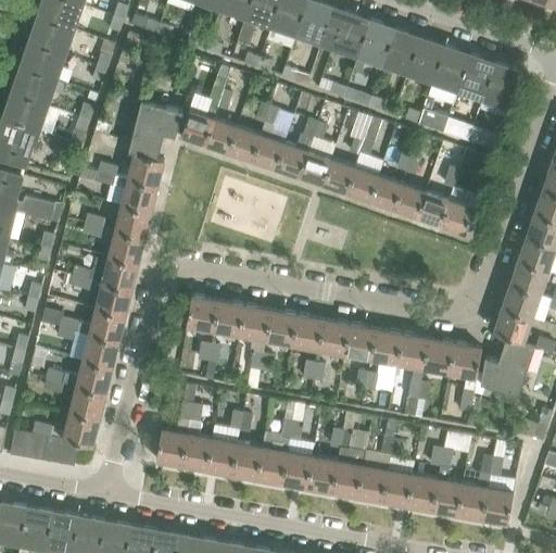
[(66,0),(42,0),(37,17),(74,30),(83,5),(66,0)]
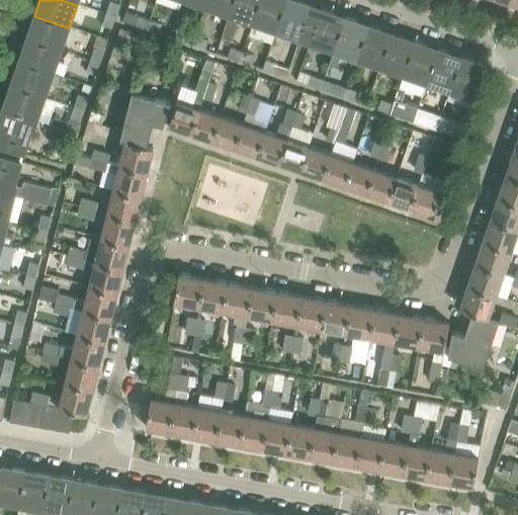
[(208,0),(206,8),(230,16),(235,0),(208,0)]
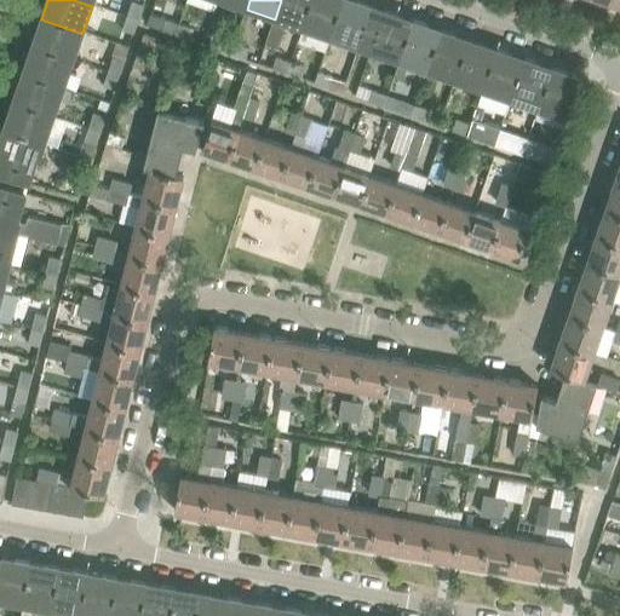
[(281,0),(275,19),(265,45),(279,50),(288,24),(303,29),(311,0),(281,0)]
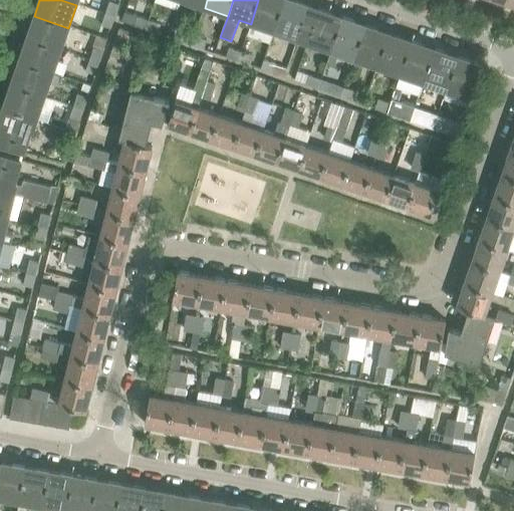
[(258,0),(251,24),(246,37),(269,45),(274,32),(284,0),(258,0)]
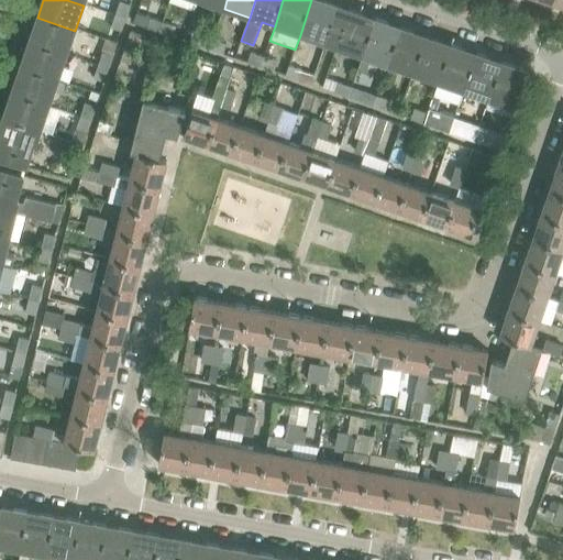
[(323,2),(317,0),(311,0),(300,35),(326,44),(331,45),(343,9),(337,7),(337,8),(323,3),(323,2)]
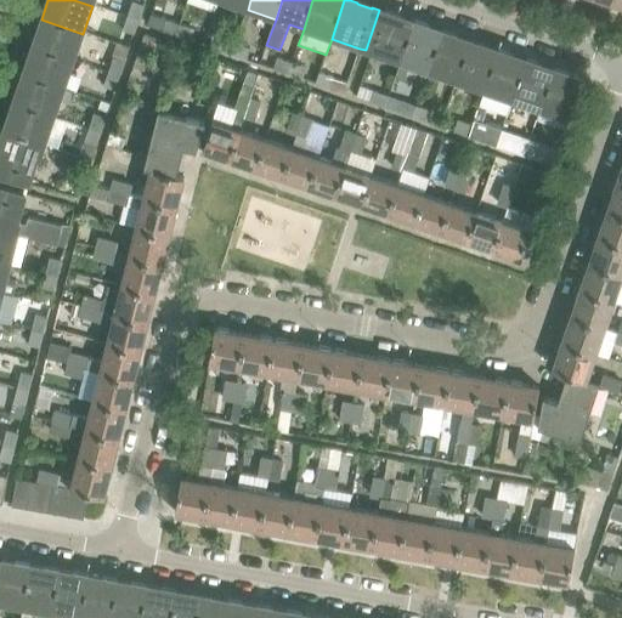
[(128,18),(139,22),(143,7),(133,4),(128,18)]
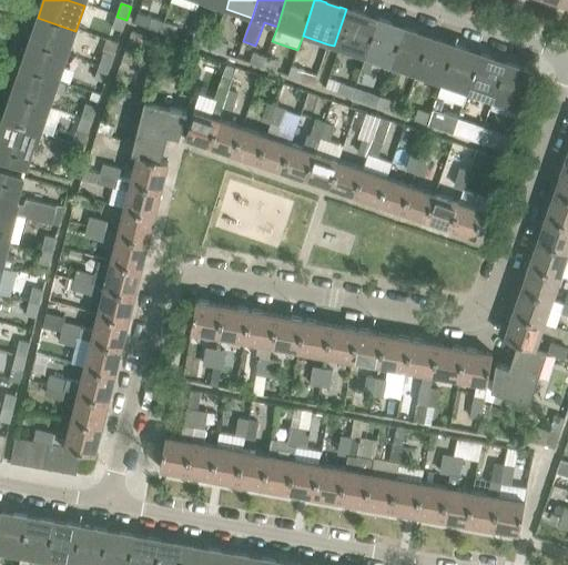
[(334,46),(365,57),(377,20),(366,16),(366,17),(353,12),(353,11),(346,9),(334,46)]
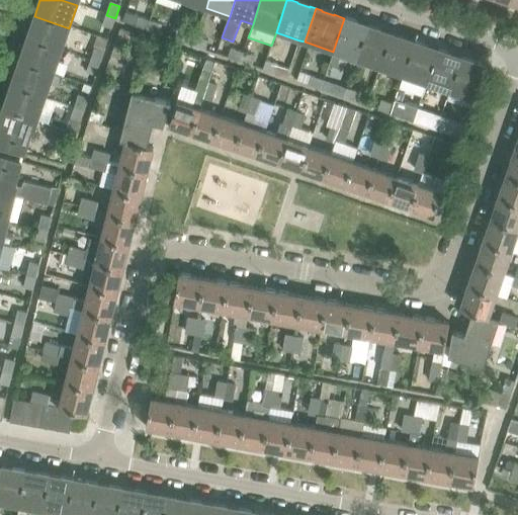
[(125,13),(122,22),(146,30),(149,21),(125,13)]
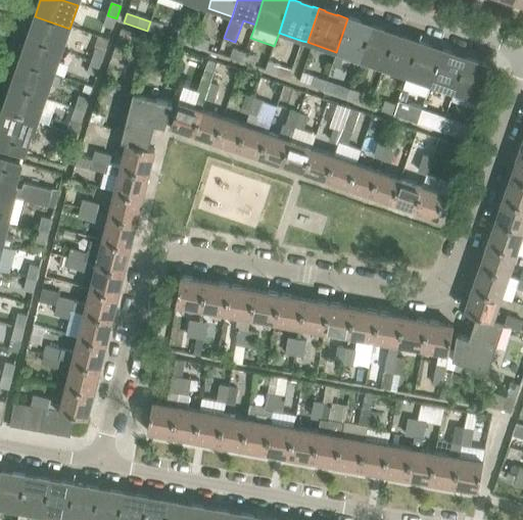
[(103,27),(112,30),(116,18),(107,15),(103,27)]
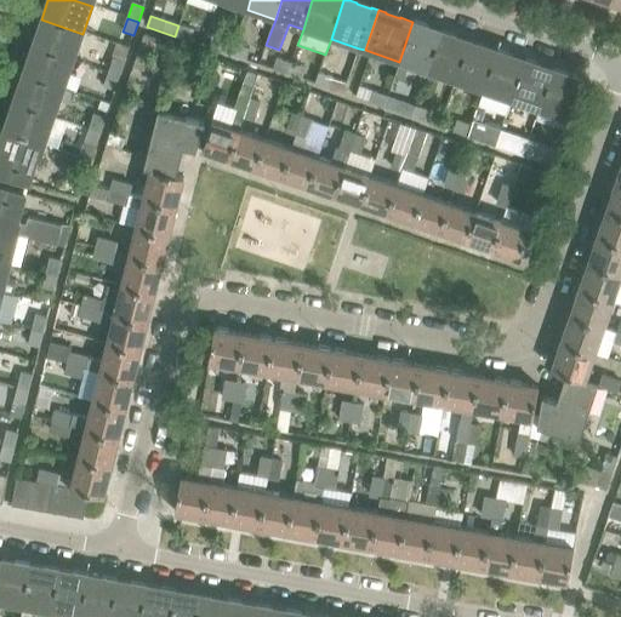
[(41,20),(32,47),(73,62),(83,34),(41,20)]
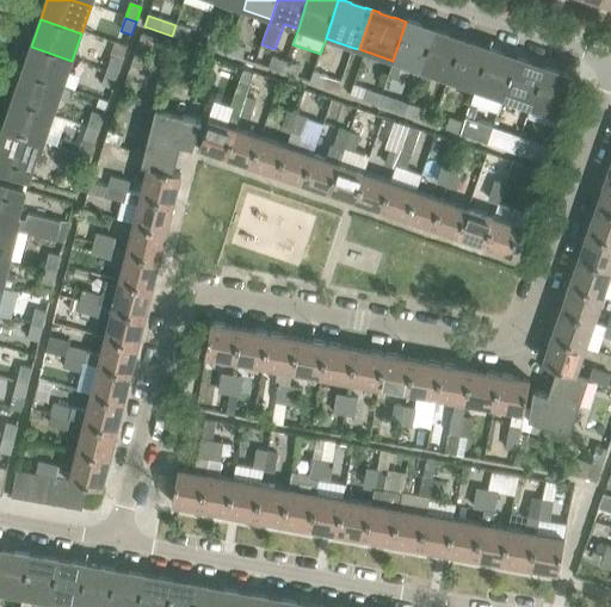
[(407,22),(406,22),(393,61),(420,70),(433,31),(421,26),(421,28),(407,23),(407,22)]
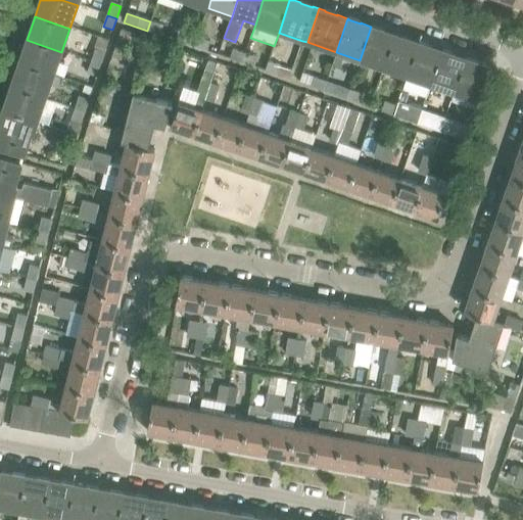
[(162,26),(150,21),(147,31),(159,36),(162,26)]
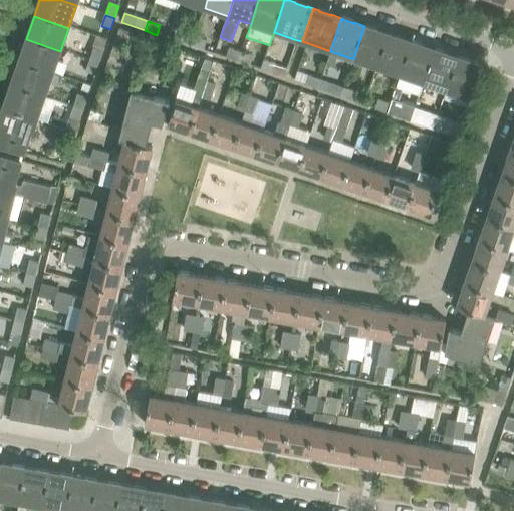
[(365,26),(364,26),(353,59),(376,67),(388,33),(377,30),(377,31),(365,27),(365,26)]
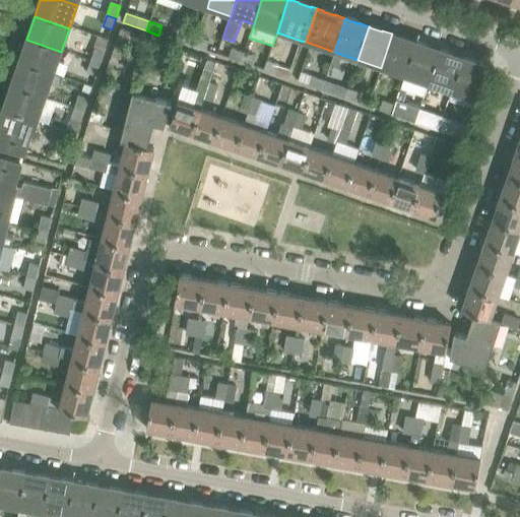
[(115,45),(124,48),(129,34),(120,30),(115,45)]
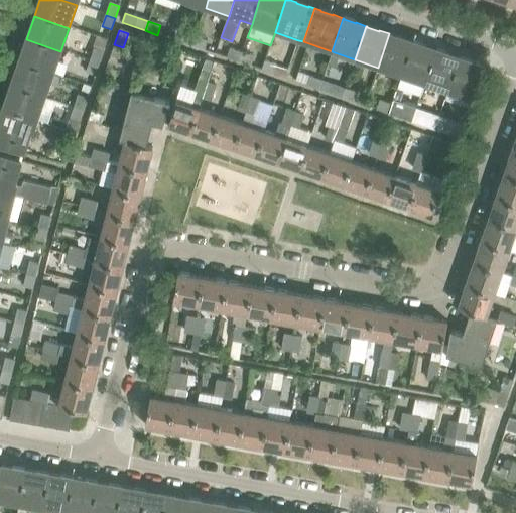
[(180,42),(191,46),(196,37),(183,33),(180,42)]
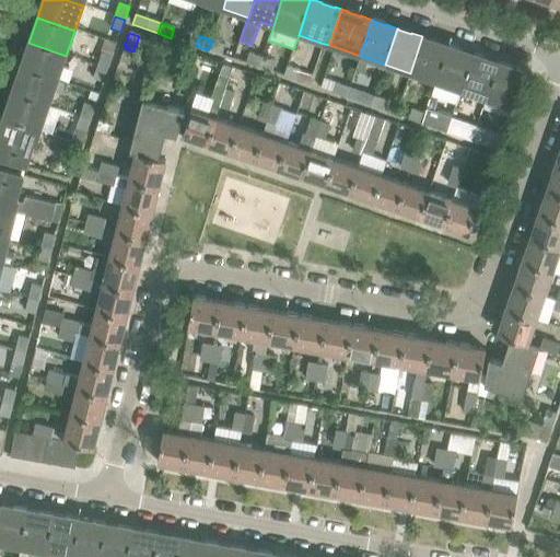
[(423,37),(422,36),(410,73),(435,82),(447,45),(436,42),(436,43),(423,38),(423,37)]
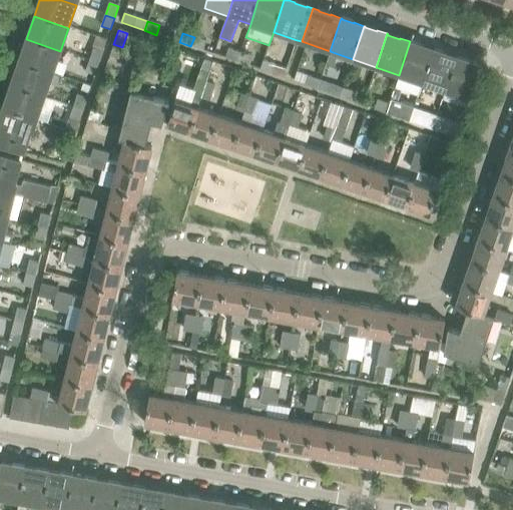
[(205,41),(194,37),(190,46),(202,50),(205,41)]
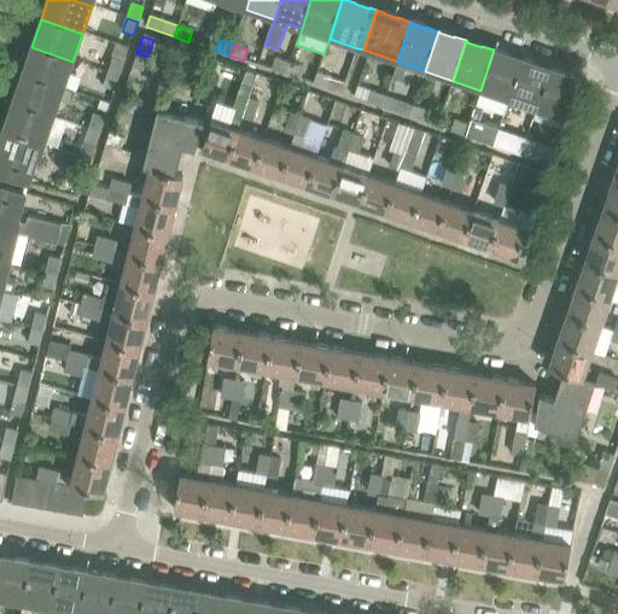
[(63,89),(73,62),(31,47),(22,75),(63,89)]
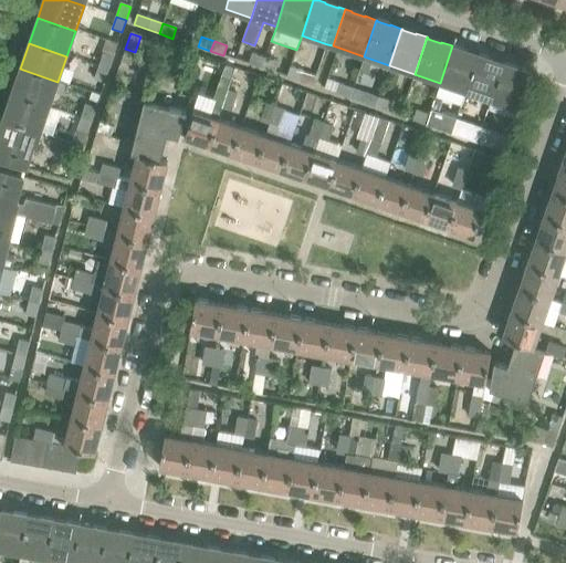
[(440,83),(435,96),(461,105),(465,92),(478,54),(468,51),(467,52),(453,48),(453,47),(452,45),(440,83)]
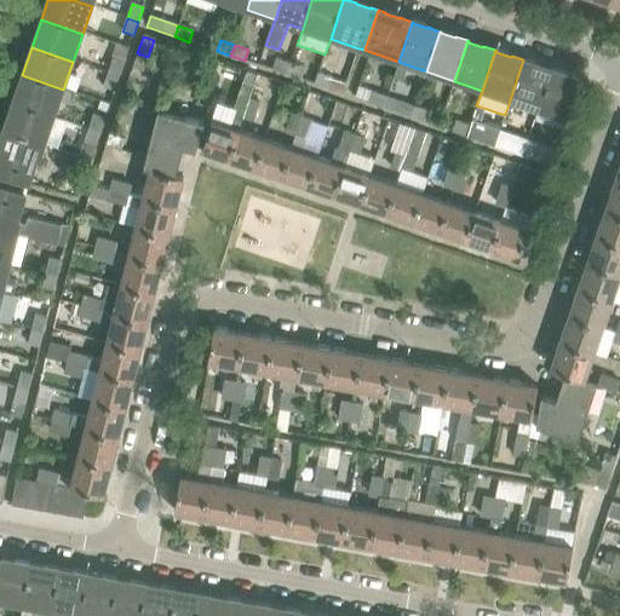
[(142,74),(148,57),(137,53),(131,69),(142,74)]
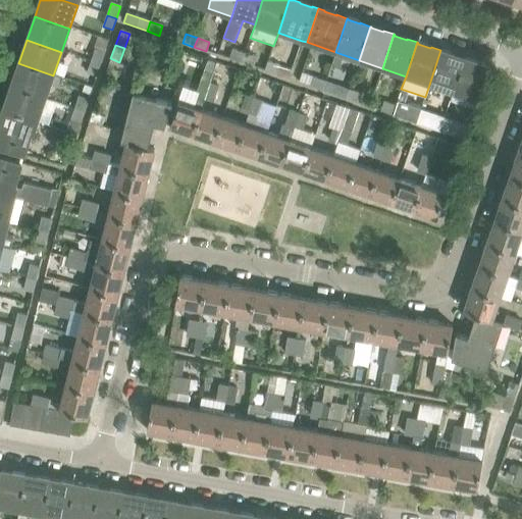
[(95,50),(91,62),(100,65),(104,53),(95,50)]
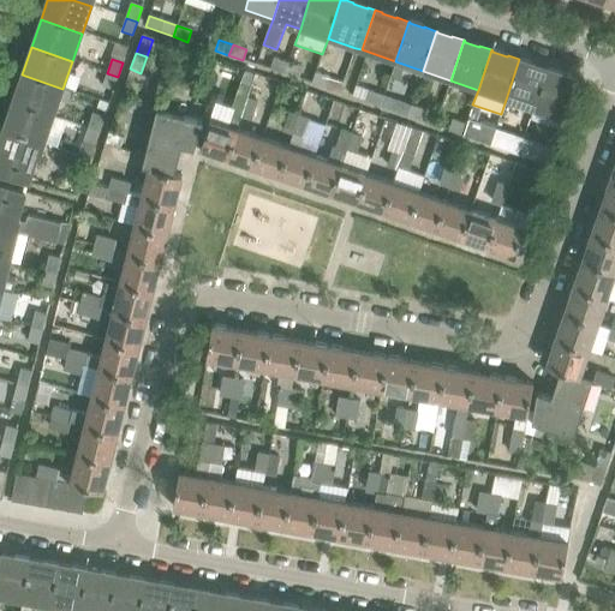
[(270,70),(284,75),(287,64),(274,59),(270,70)]
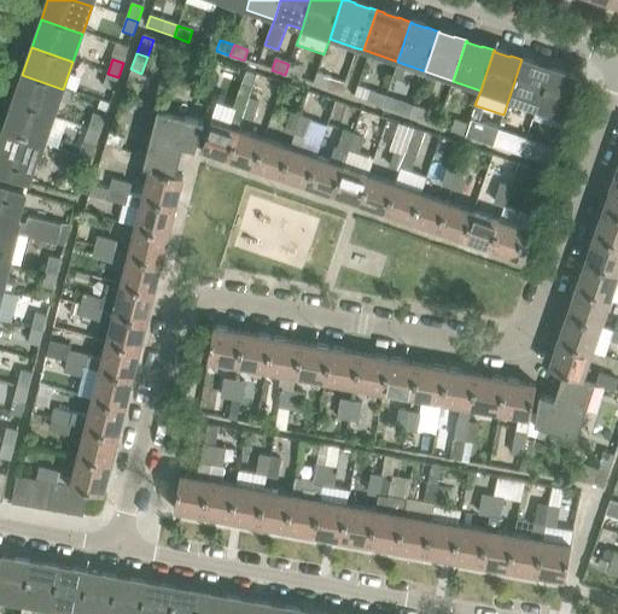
[(523,60),(522,59),(508,100),(536,110),(549,69),(538,65),(537,66),(523,62),(523,60)]
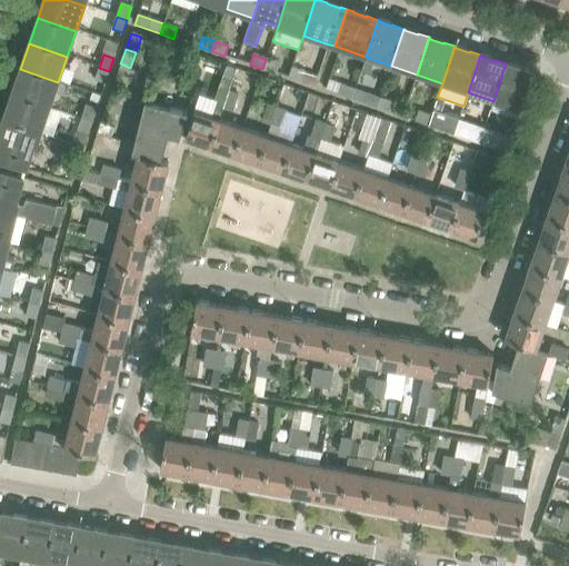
[(279,63),(266,59),(262,69),(276,73),(279,63)]
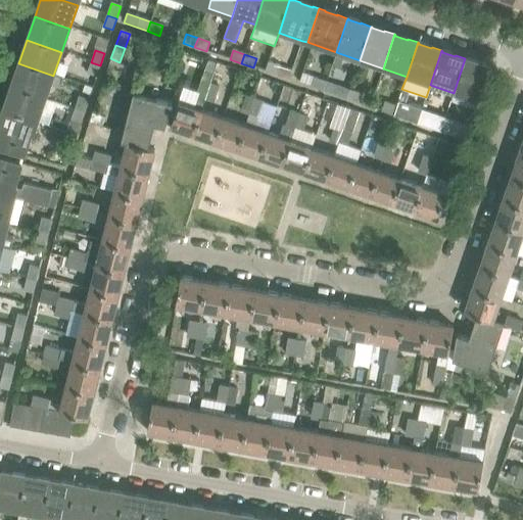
[(465,58),(454,93),(450,102),(475,110),(482,87),(484,88),(486,81),(485,81),(489,66),(479,63),(478,64),(466,59),(465,58)]
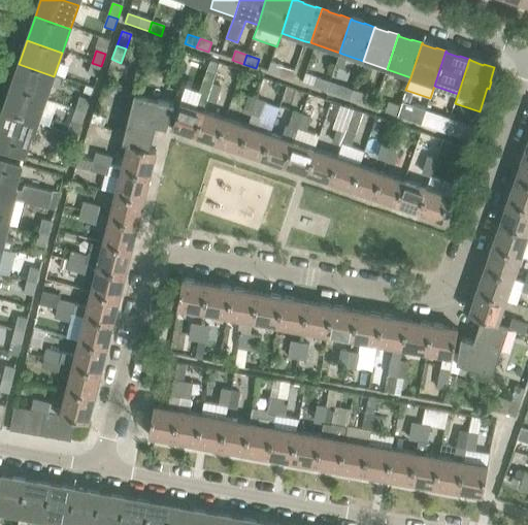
[(202,61),(199,71),(212,75),(217,65),(202,61)]
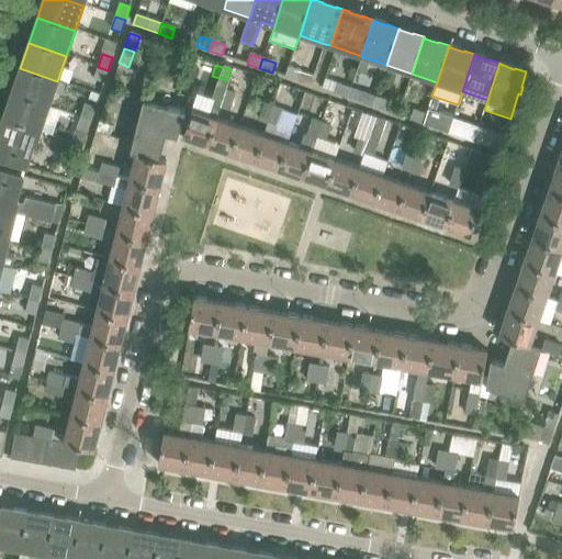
[(103,82),(108,70),(98,67),(93,79),(103,82)]
